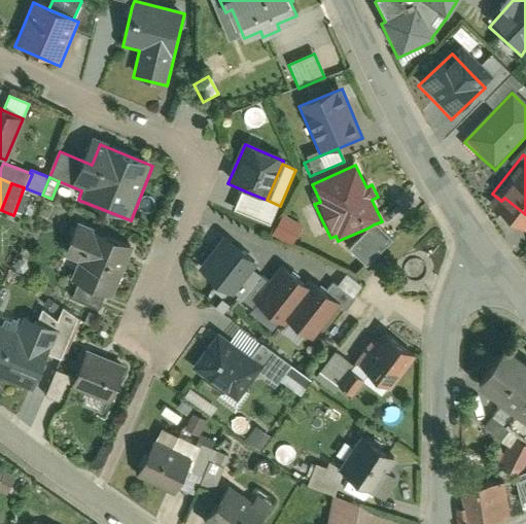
[(271,225),(280,206),(267,200),(246,191),(238,211),(271,225)]
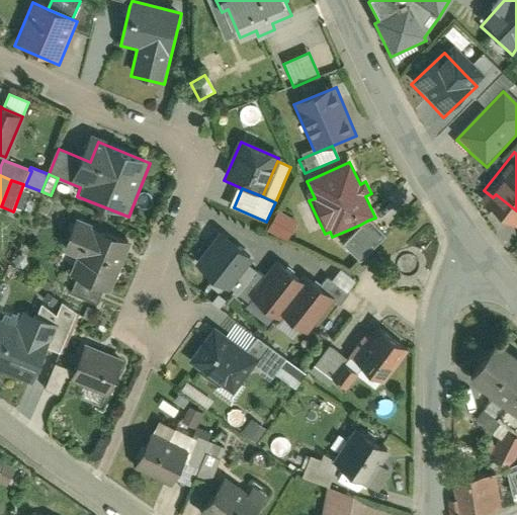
[(279,212),(268,233),(286,243),(298,223),(279,212)]
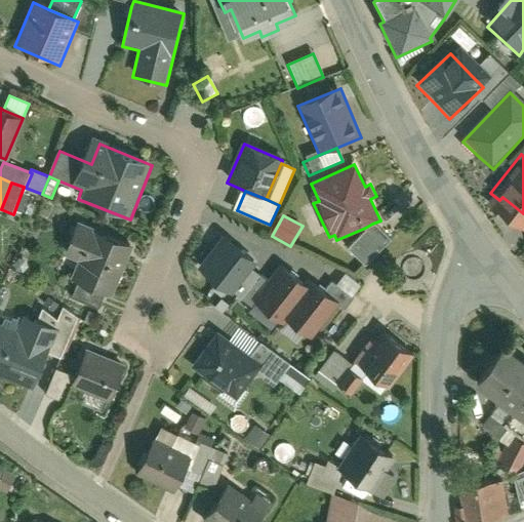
[(134,246),(77,223),(64,254),(78,261),(70,280),(77,283),(105,294),(113,297),(134,246)]
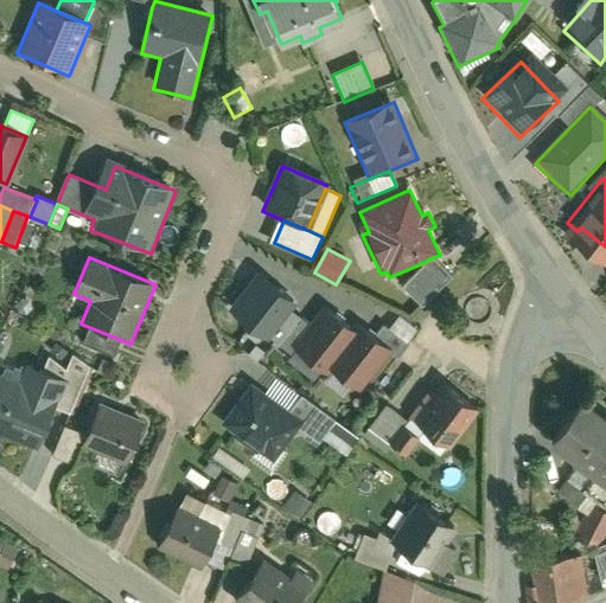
[(422,263),(423,265),(401,290),(422,309),(452,277),(431,258),(422,263)]
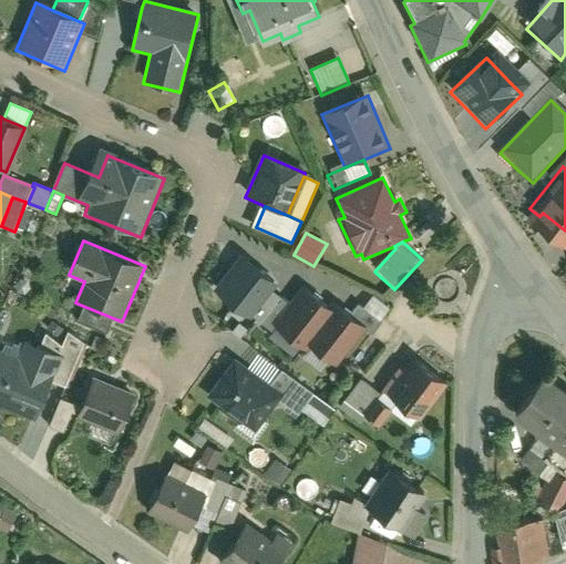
[(246,317),(248,314),(268,288),(271,291),(277,285),(238,255),(212,289),(246,317)]
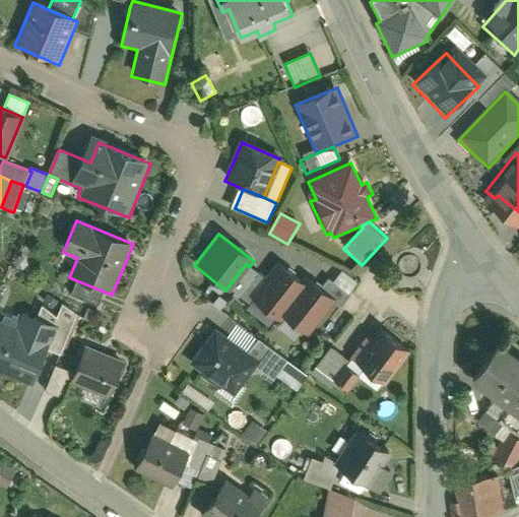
[(281,315),(305,285),(276,263),(264,279),(250,297),(254,300),(256,301),(276,317),(278,319),(281,315)]
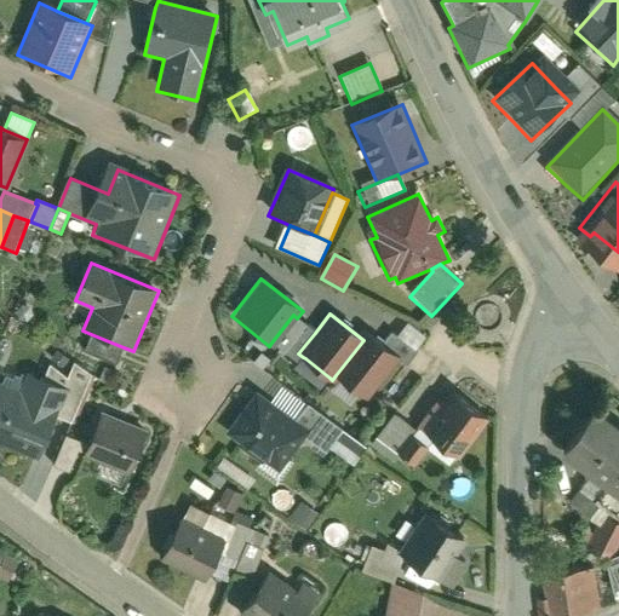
[(298,353),(315,333),(297,318),(293,315),(271,343),(297,363),(303,357),(298,353)]
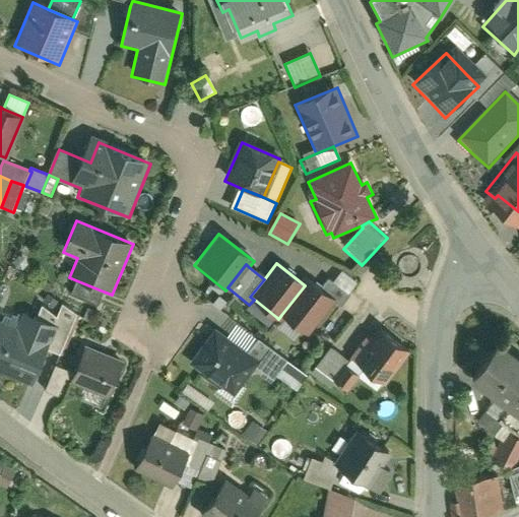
[(342,271),(326,292),(336,300),(343,305),(359,284),(342,271)]
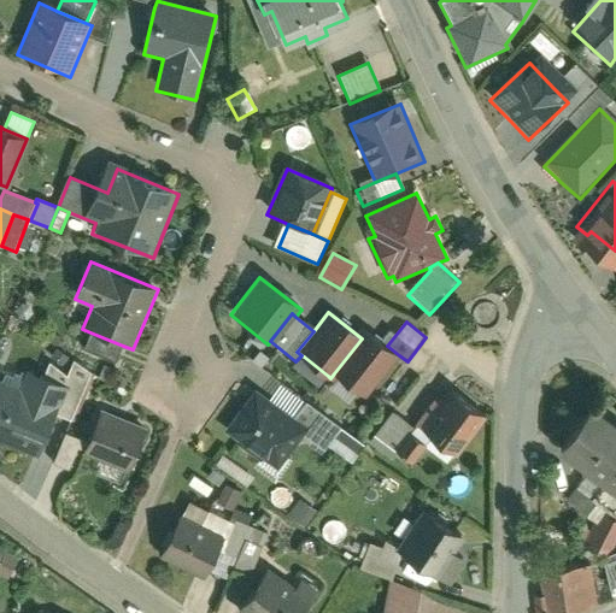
[(387,346),(368,331),(362,339),(334,373),(342,381),(359,394),(365,398),(399,355),(387,346)]
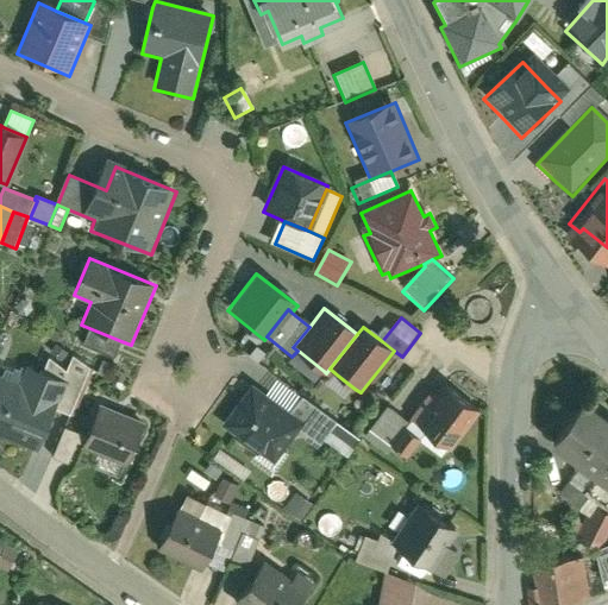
[(121,341),(89,328),(82,345),(114,358),(121,341)]
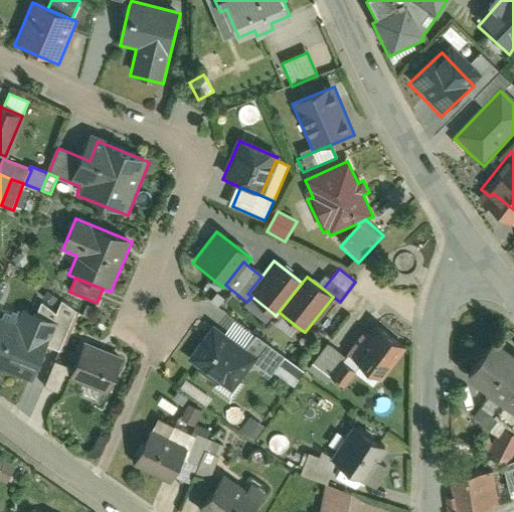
[(274,314),(253,298),(244,310),(265,325),(274,314)]
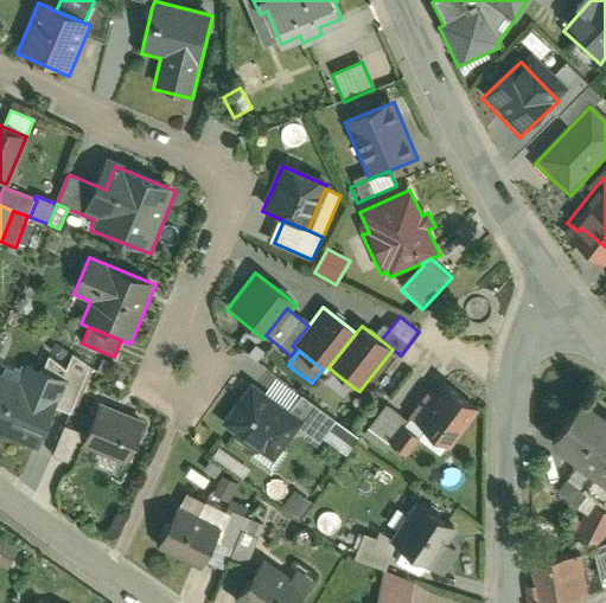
[(65,379),(55,406),(70,412),(77,396),(89,366),(71,354),(65,369),(48,355),(43,370),(65,379)]
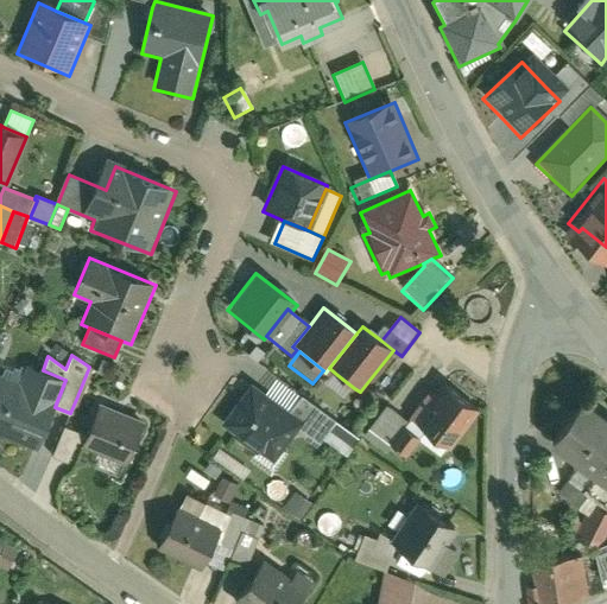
[(119,368),(106,362),(100,375),(114,381),(119,368)]
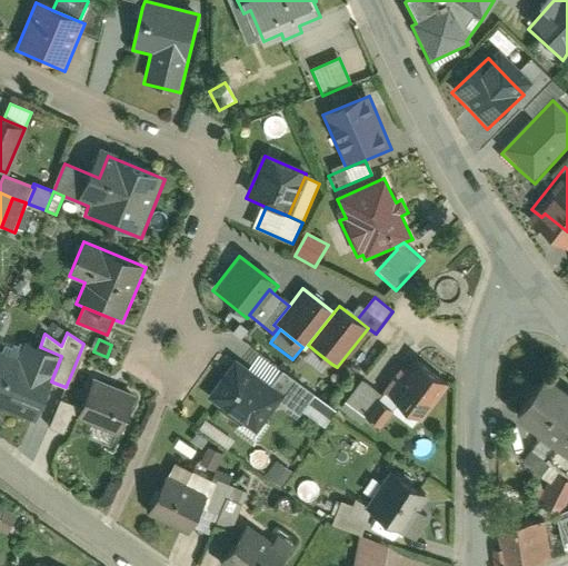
[(0,406),(35,421),(51,381),(61,356),(40,347),(26,341),(17,363),(0,355),(0,406)]
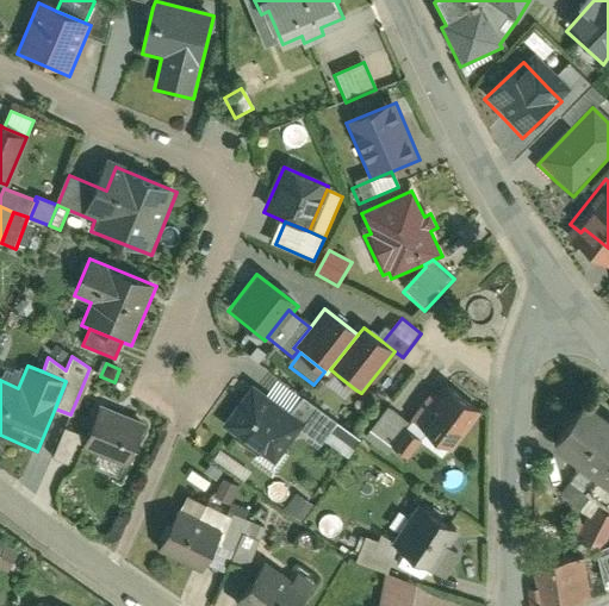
[(355,389),(339,376),(327,391),(343,404),(355,389)]
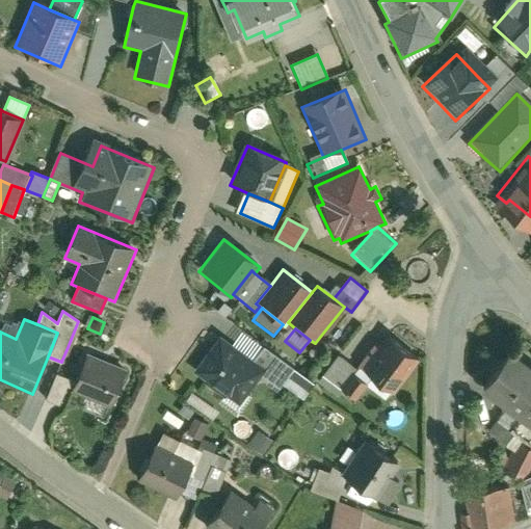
[(219,336),(192,371),(207,382),(204,386),(221,398),(224,395),(242,407),(263,379),(269,372),(254,361),(219,336)]
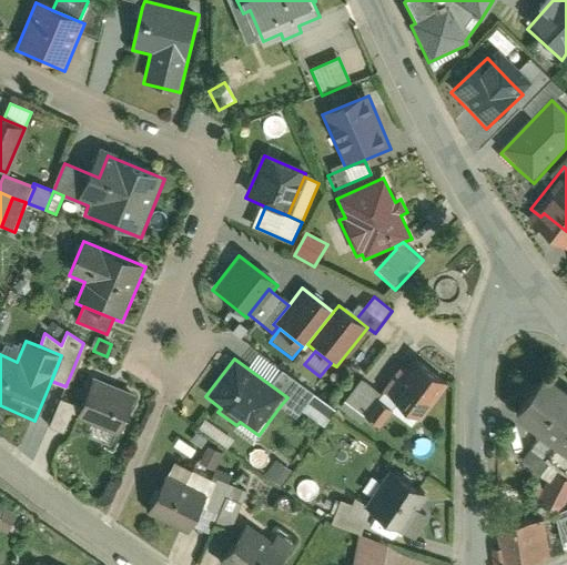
[(422,420),(448,383),(415,359),(406,371),(401,366),(383,392),(398,403),(419,419),(422,420)]
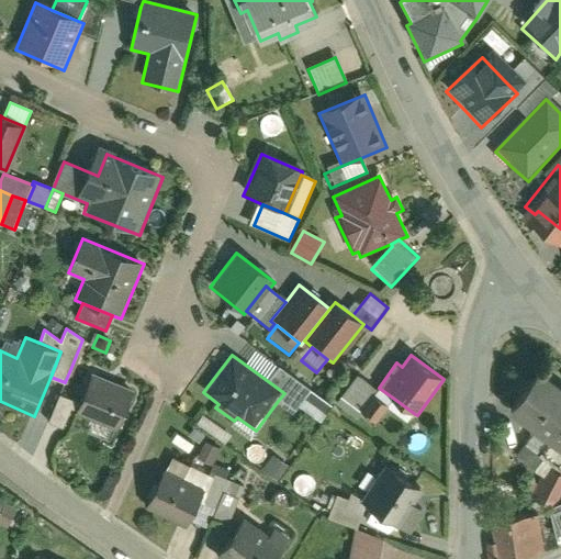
[(278,367),(268,381),(284,393),(278,401),(294,413),(311,391),(278,367)]
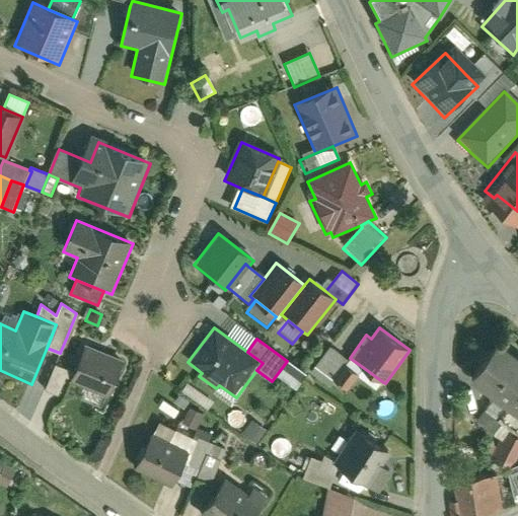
[(75,369),(70,382),(84,388),(105,396),(107,397),(123,358),(85,344),(75,369)]
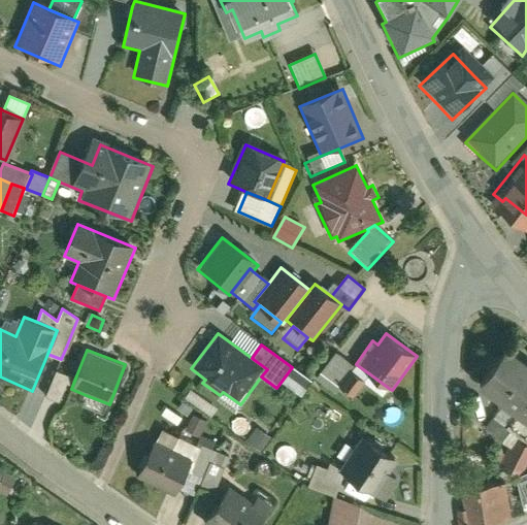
[(526,365),(507,350),(480,386),(503,404),(518,416),(526,422),(526,365)]
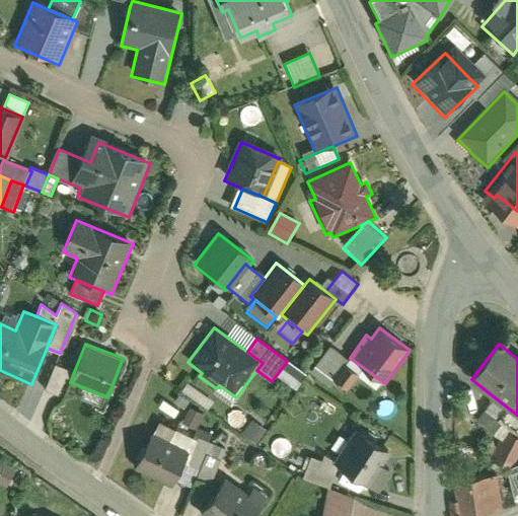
[(335,381),(346,367),(349,362),(328,348),(313,368),(334,383),(335,381)]
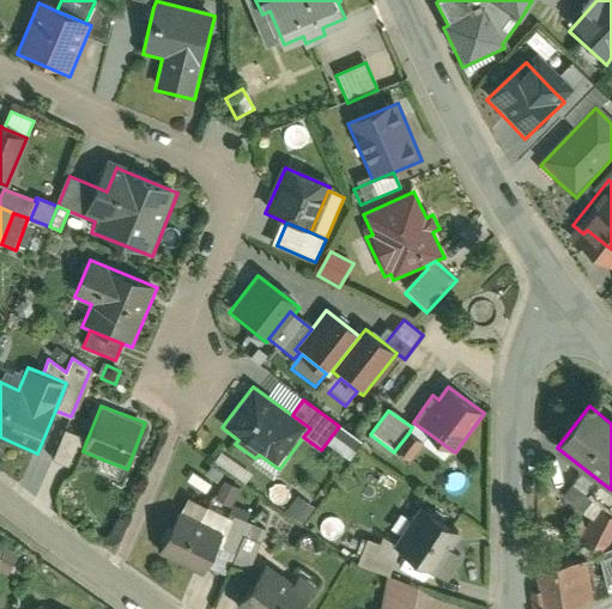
[(89,436),(65,425),(49,462),(68,470),(77,449),(83,451),(89,436)]
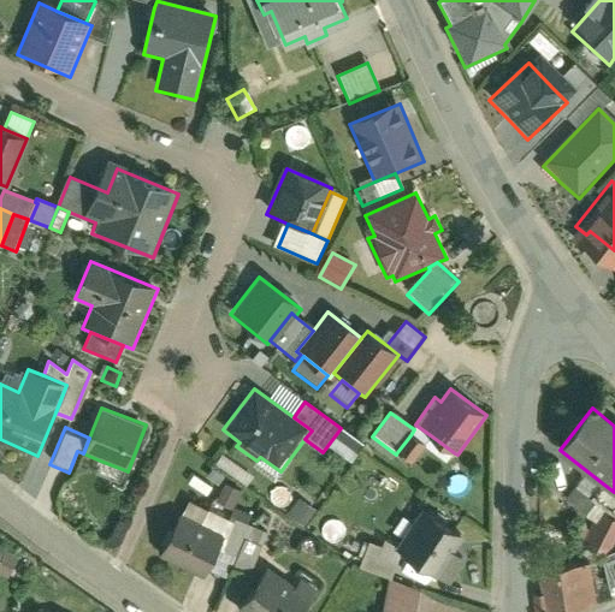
[(424,447),(425,446),(411,435),(397,452),(413,463),(424,447)]
